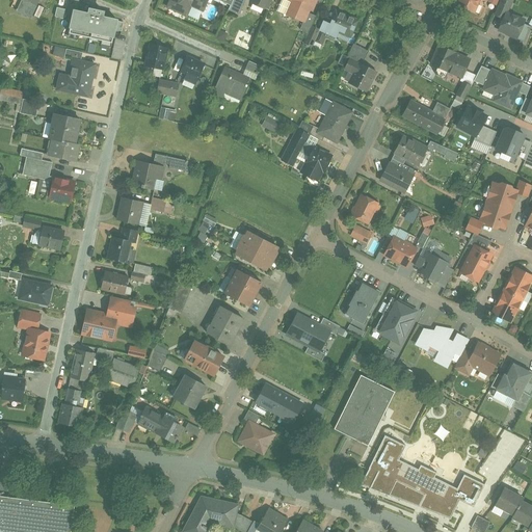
[(22,0),(18,10),(31,17),(36,5),(37,5),(40,0),(22,0)]
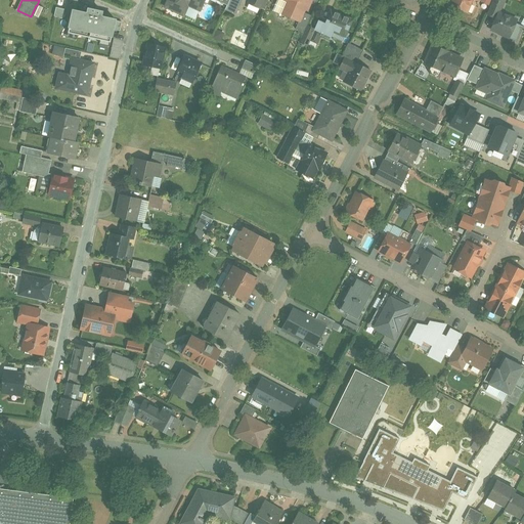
[(168,0),(166,6),(184,15),(188,5),(201,10),(205,0),(168,0)]
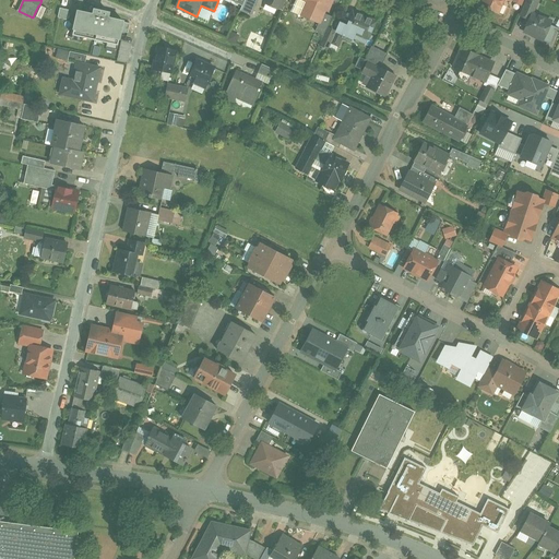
[(245,0),(242,6),(240,11),(252,15),(259,0),(245,0)]
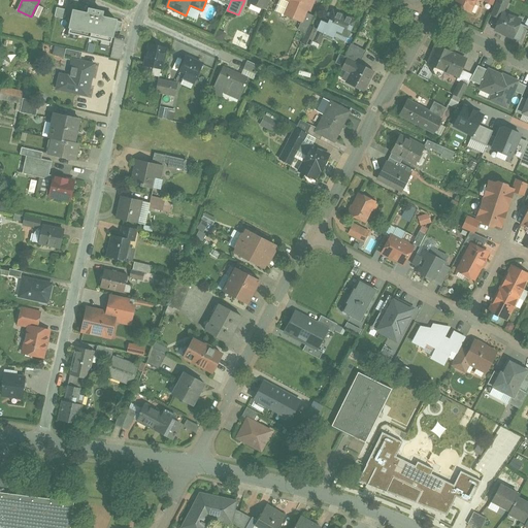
[(252,0),(251,3),(262,8),(265,0),(252,0)]
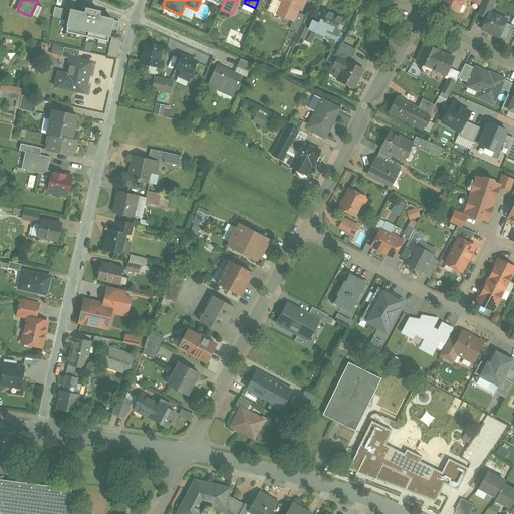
[(264,0),(258,0),(255,8),(260,11),(264,0)]
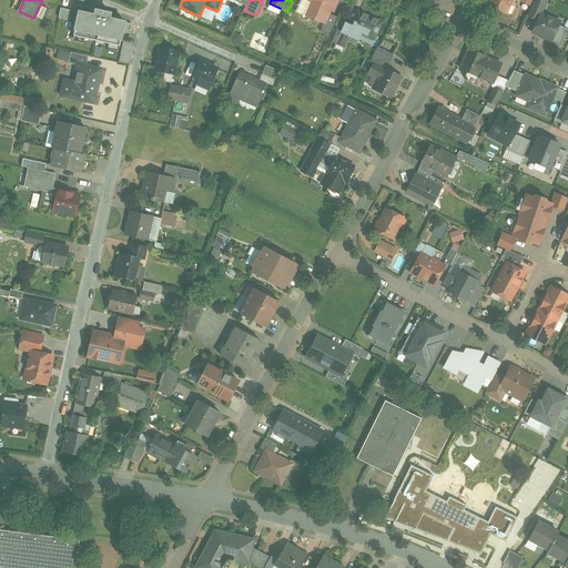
[(298,0),(293,13),(298,16),(303,2),(298,0)]
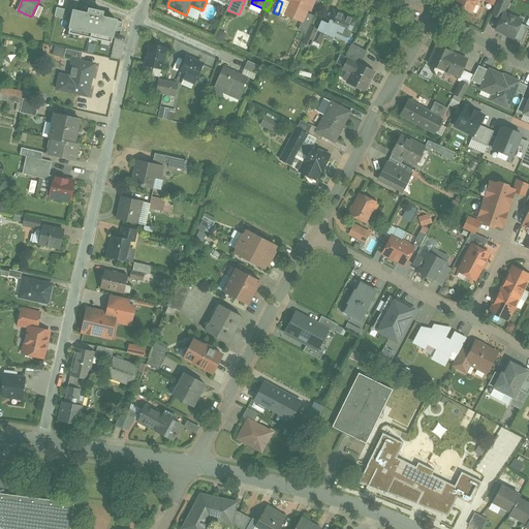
[(301,0),(300,5),(294,3),(289,16),(302,21),(303,22),(307,12),(308,9),(310,10),(314,0),(301,0)]
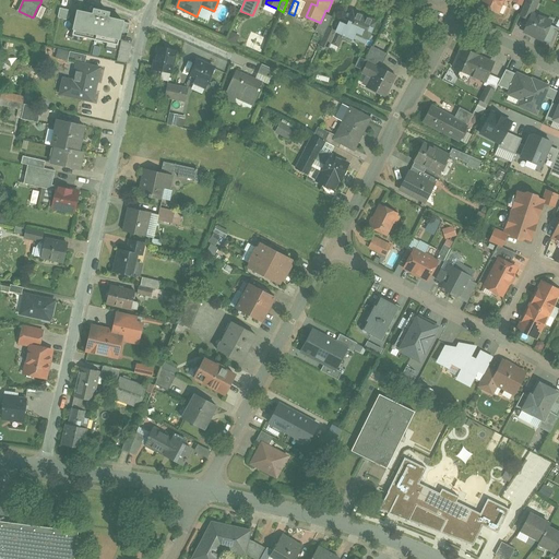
[(483,0),(480,4),(489,9),(490,11),(494,13),(497,12),(499,12),(503,0),(483,0)]
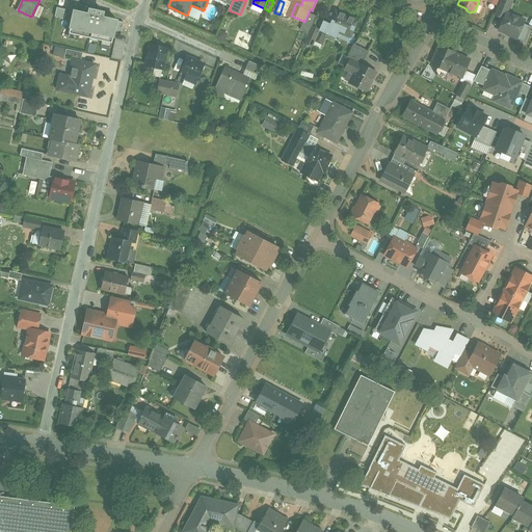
[(512,2),(508,0),(501,0),(496,15),(505,19),(507,12),(508,12),(512,2)]
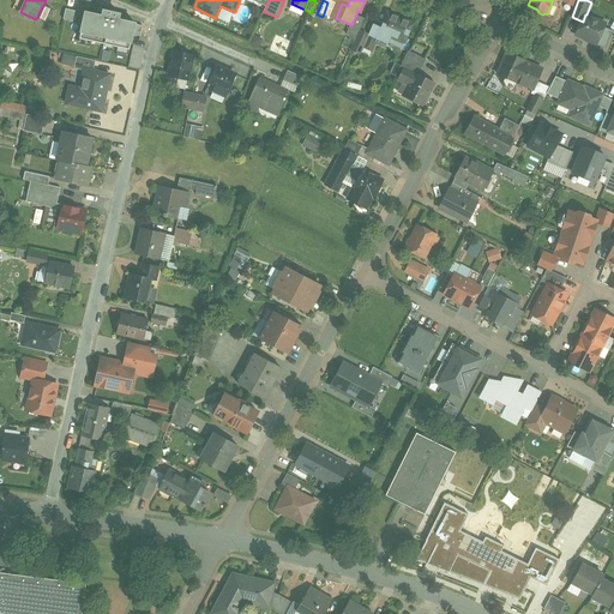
[(76,12),(66,10),(64,19),(74,22),(76,12)]
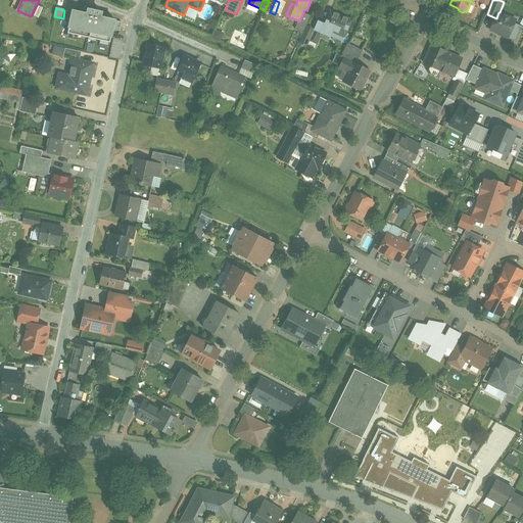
[(89,38),(95,10),(88,9),(87,13),(73,10),(67,33),(89,38)]
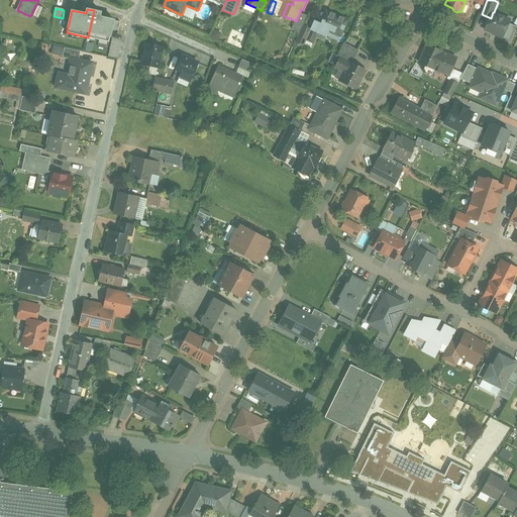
[(101,12),(94,10),(88,37),(109,42),(112,29),(114,20),(114,19),(100,16),(101,12)]
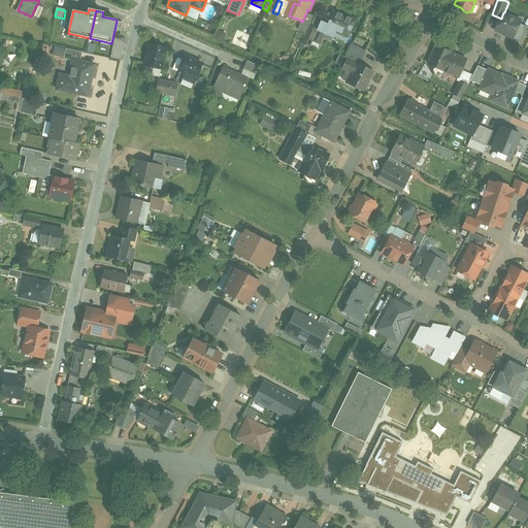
[(355,21),(334,11),(328,25),(324,33),(333,37),(336,31),(348,36),(355,21)]
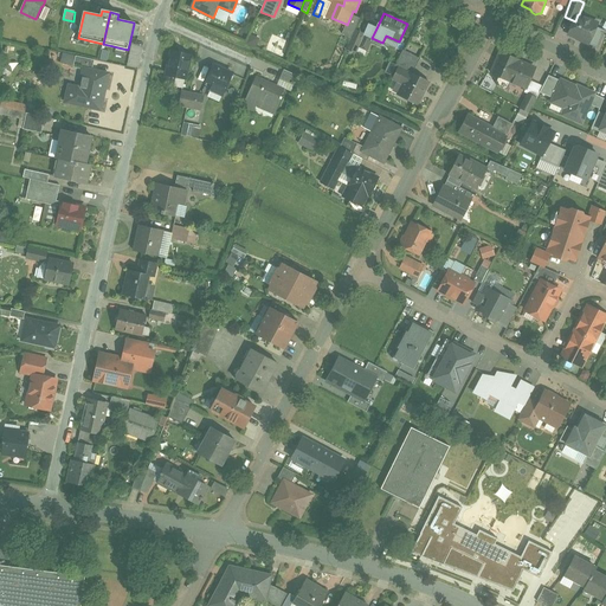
[(352,14),(347,25),(346,24),(342,33),(352,37),(360,18),(352,14)]
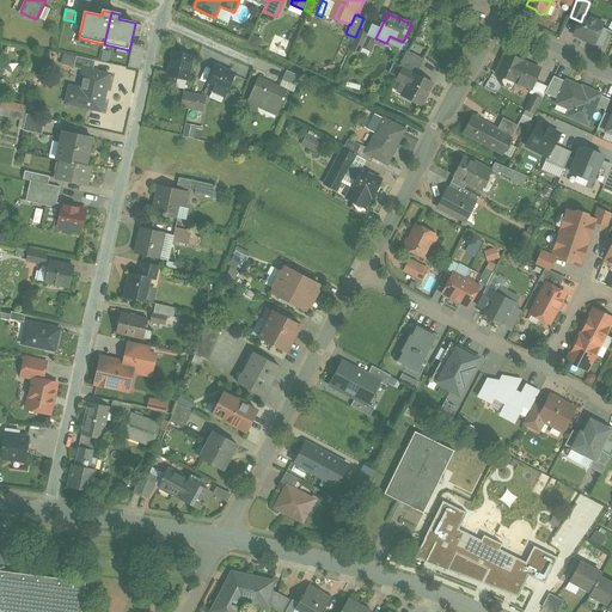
[(581,22),(575,35),(595,44),(598,37),(601,36),(604,31),(603,28),(604,23),(585,14),(583,14),(581,22)]
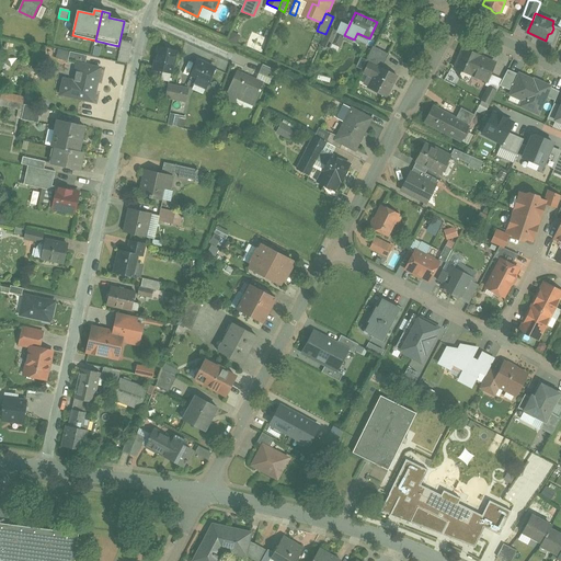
[(124,22),(122,32),(128,34),(130,24),(124,22)]
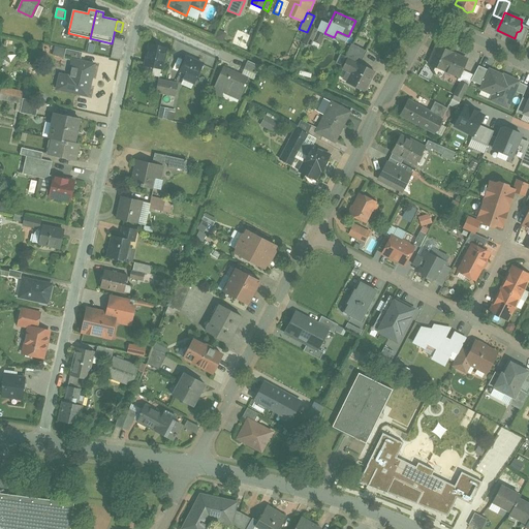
[(329,25),(321,22),(318,29),(318,30),(324,33),(329,25)]
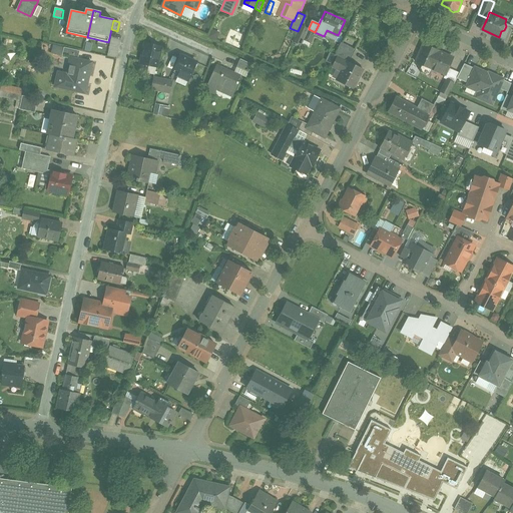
[(301,25),(294,41),(302,45),(304,40),(309,29),(309,28),(301,25)]
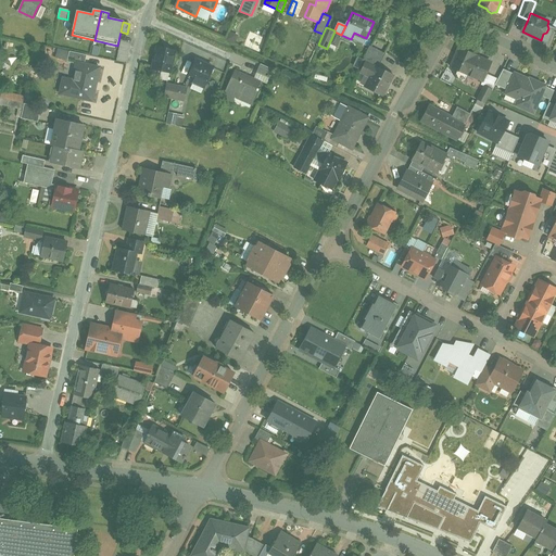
[(341,35),(335,32),(329,43),(336,47),(341,35)]
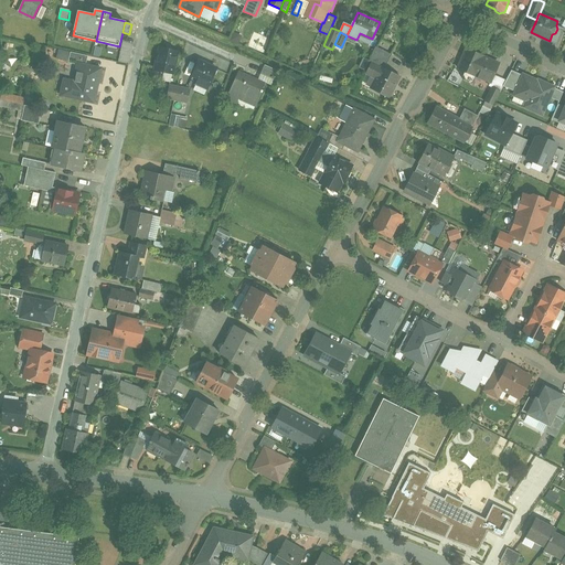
[(392,54),(375,46),(369,61),(371,63),(371,62),(382,67),(382,66),(384,67),(392,54)]
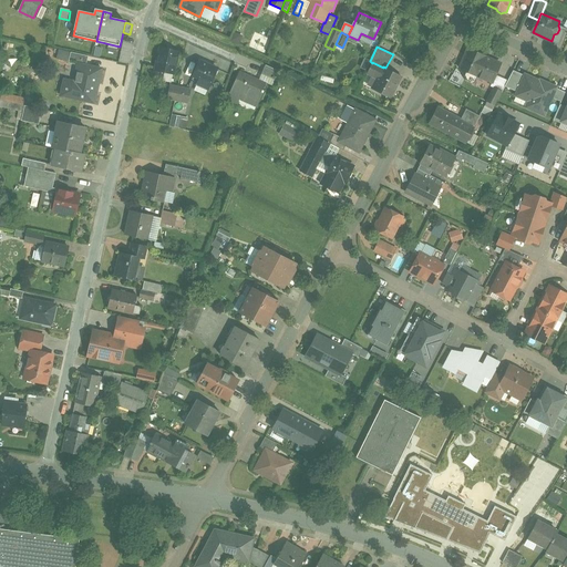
[(178,52),(161,48),(156,69),(174,73),(178,52)]
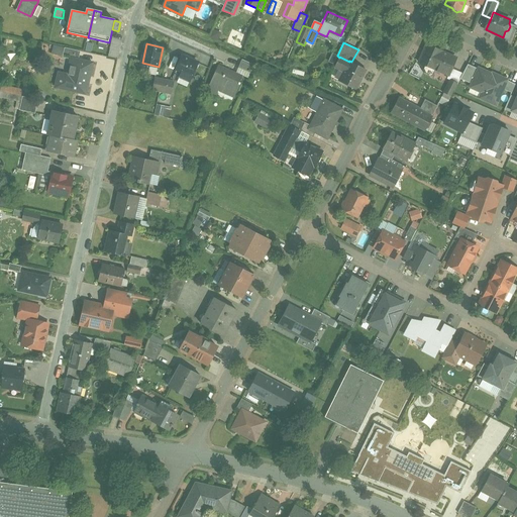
[(443,52),(427,44),(419,62),(426,65),(423,71),(424,74),(430,76),(432,75),(435,69),(449,76),(456,58),(443,52)]
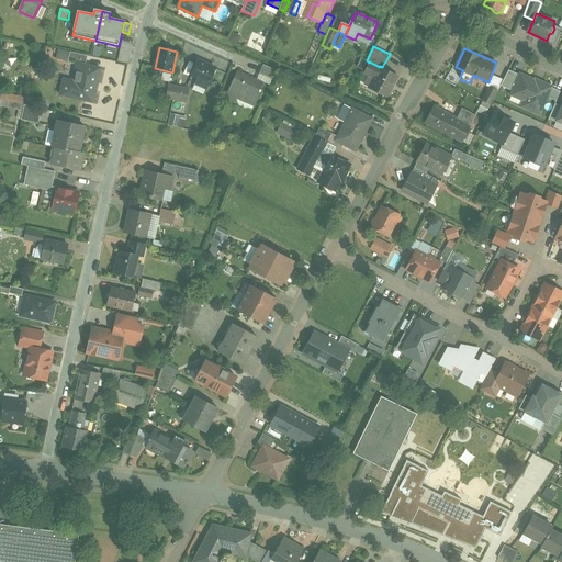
[(53,58),(64,60),(67,53),(55,49),(53,58)]
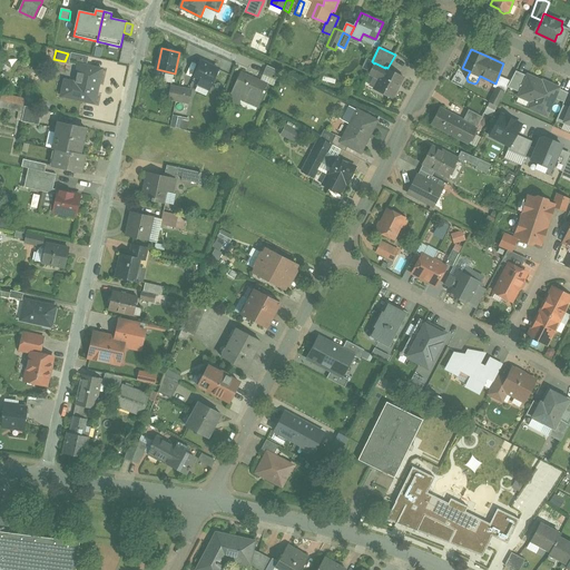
[(89,57),(71,52),(69,64),(79,66),(79,65),(87,67),(89,57)]
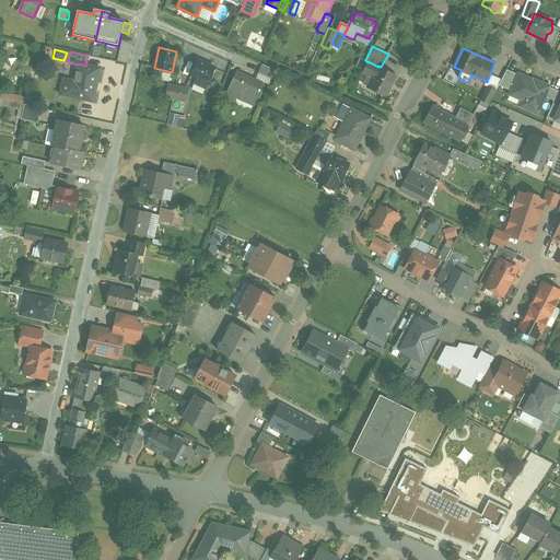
[(214,68),(197,60),(190,76),(196,78),(194,83),(206,89),(214,68)]
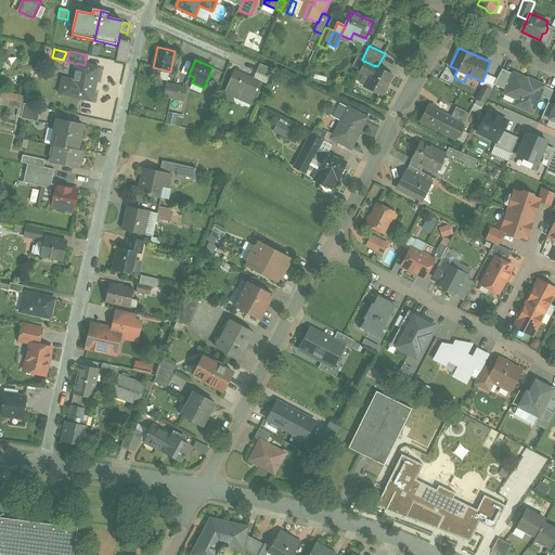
[(377,66),(375,65),(375,66),(364,61),(364,62),(360,72),(366,75),(368,74),(370,76),(364,87),(382,95),(392,75),(377,66)]
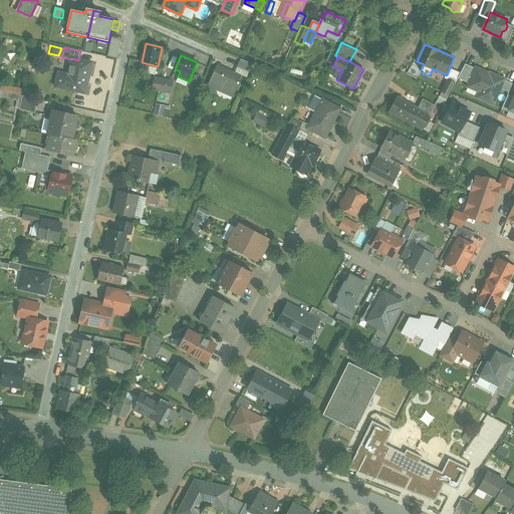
[(78,60),(71,58),(71,59),(67,78),(58,76),(56,86),(85,92),(87,83),(86,82),(87,76),(89,76),(92,63),(78,60)]
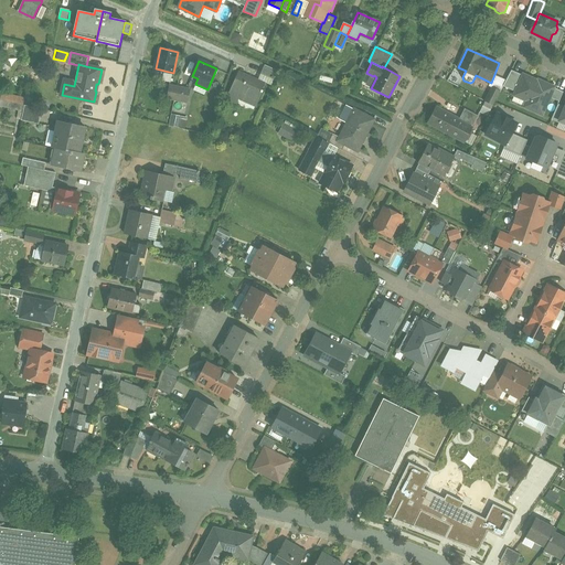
[(277,72),(264,65),(260,73),(274,78),(277,72)]
